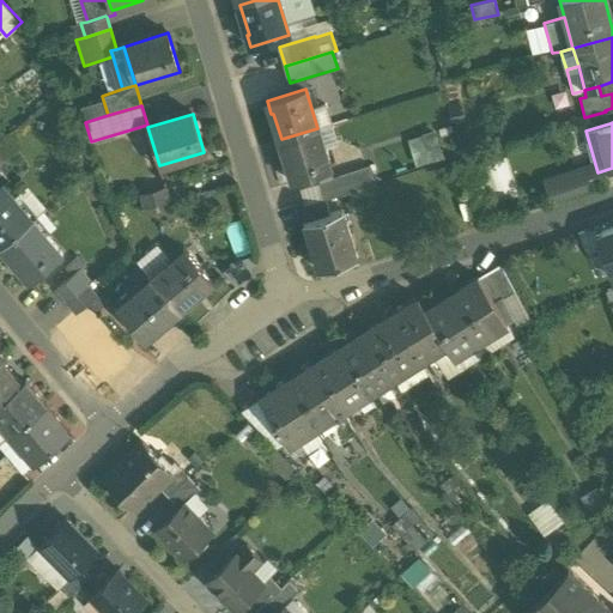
[(317,128),(281,139),(290,168),(287,169),(292,182),(331,170),(317,128)]
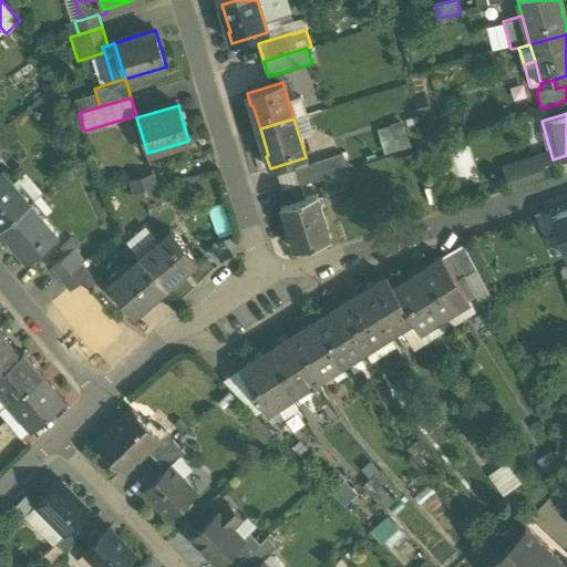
[(379,125),(384,150),(410,145),(405,121),(379,125)]
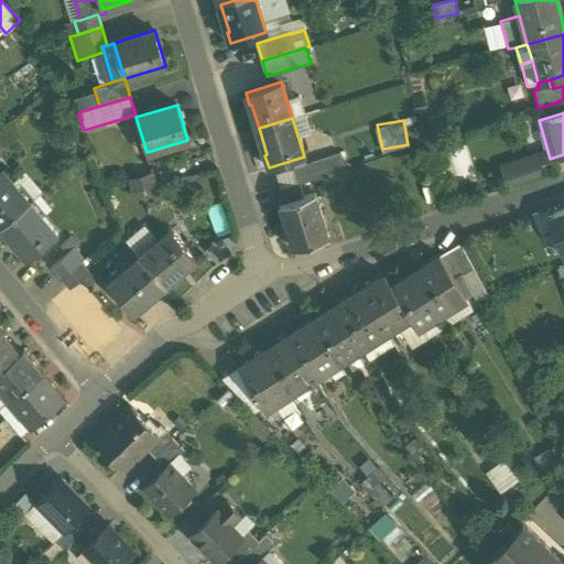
[(1,129),(0,130),(0,150),(18,136),(8,123),(1,129)]
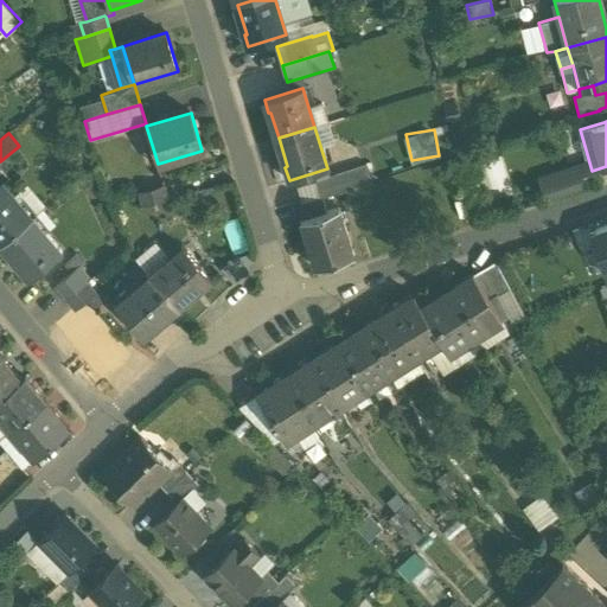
[(365,165),(347,171),(352,187),(371,183),(365,165)]
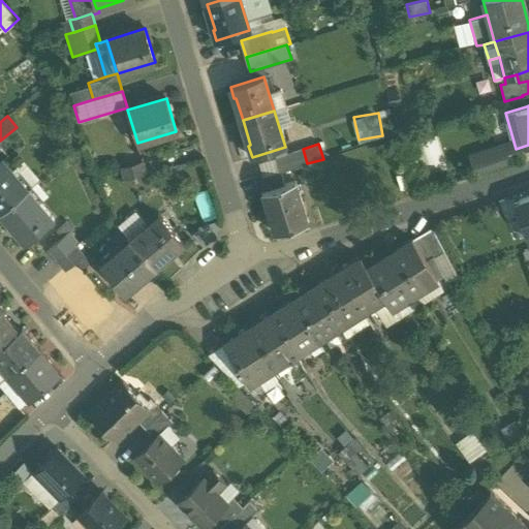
[(303,149),(275,157),(279,173),(307,163),(303,149)]
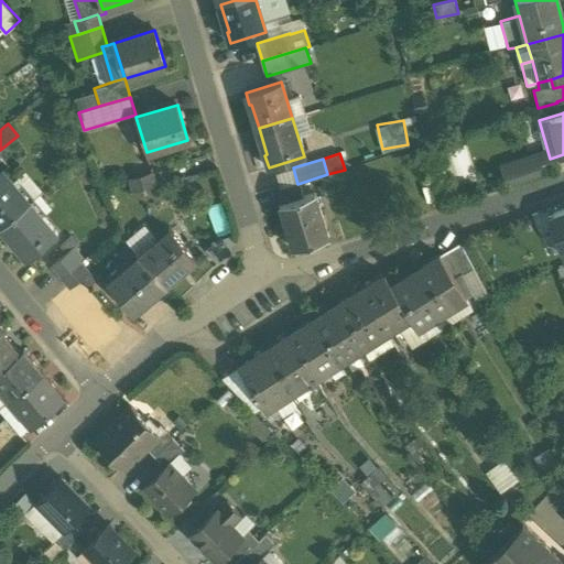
[(30,202),(3,170),(0,173),(0,226),(0,227),(30,202)]
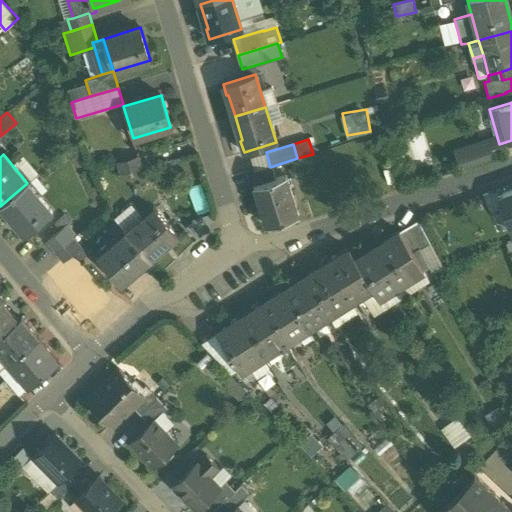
[(138,155),(116,162),(120,175),(142,168),(138,155)]
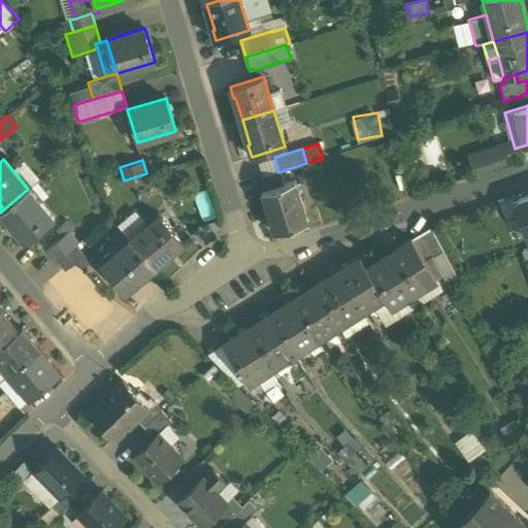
[(278,172),(257,178),(261,193),(283,186),(278,172)]
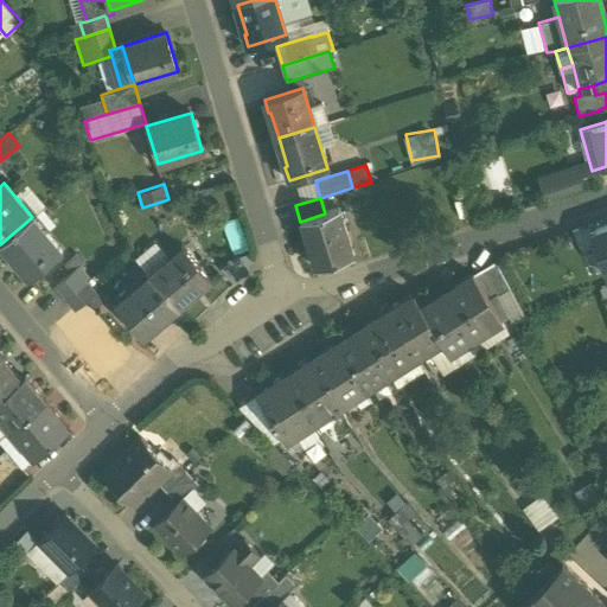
[(325,213),(300,222),(314,268),(352,256),(338,210),(325,213)]
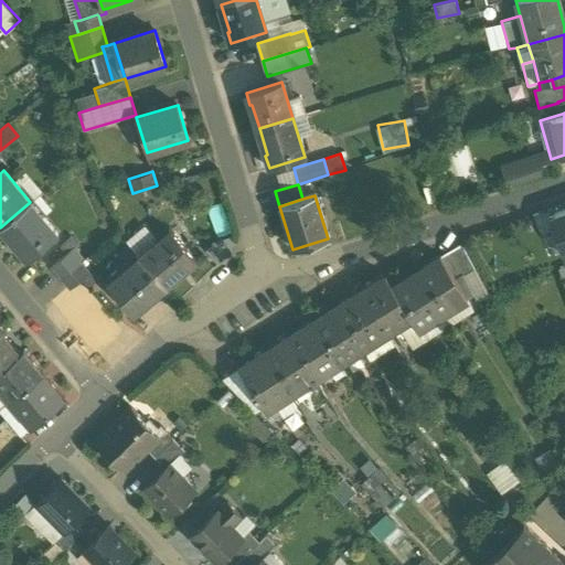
[(30,202),(0,227),(28,259),(57,234),(30,202)]
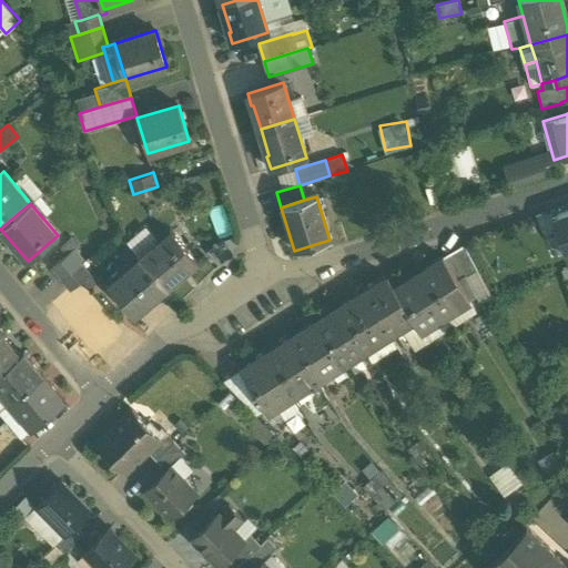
[(567,209),(551,215),(565,252),(567,251),(567,209)]
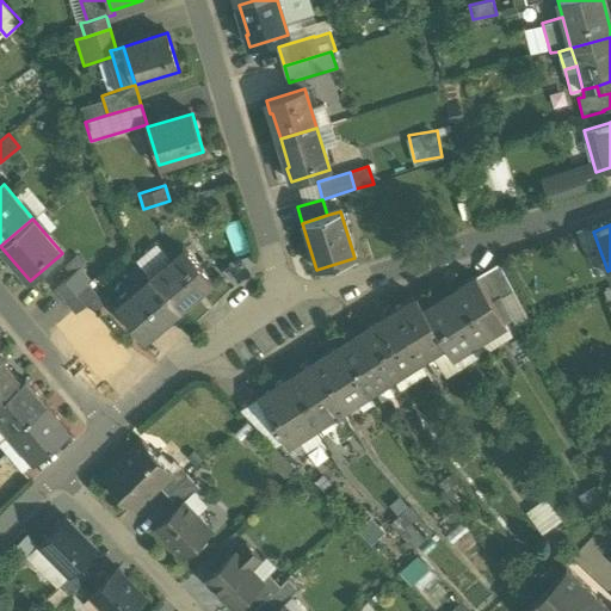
[(213,282),(185,250),(152,278),(179,309),(213,282)]
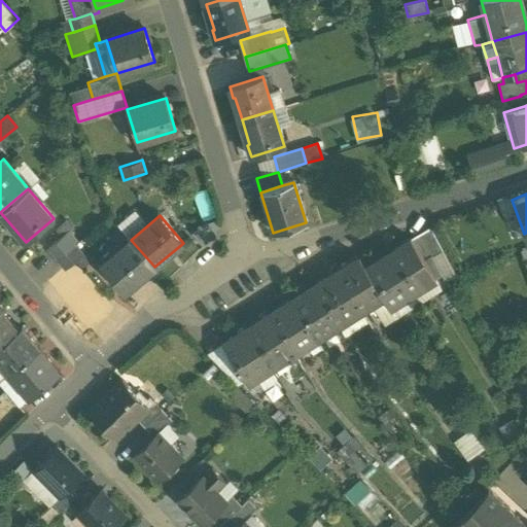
[(429,226),(418,233),(429,253),(430,255),(442,249),(429,226)]
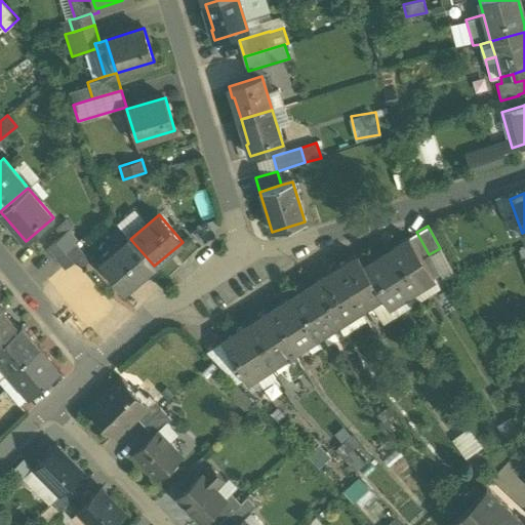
[(68,230),(47,247),(57,258),(74,244),(77,241),(68,230)]
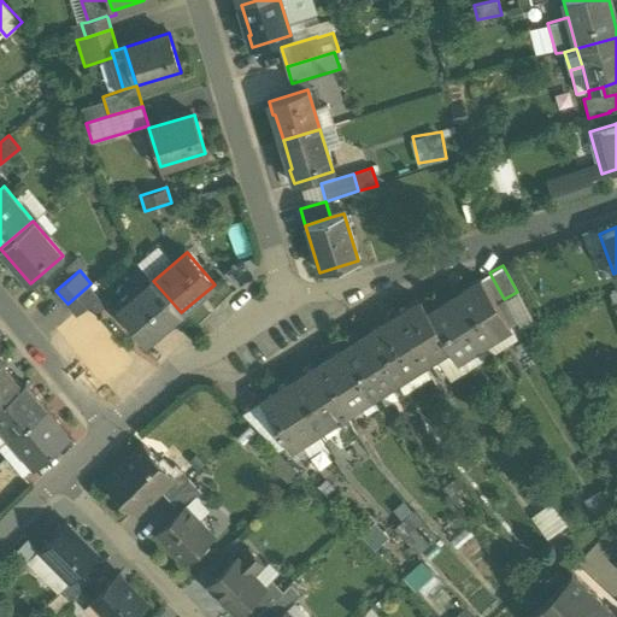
[(503,297),(489,272),(479,278),(493,301),(503,297)]
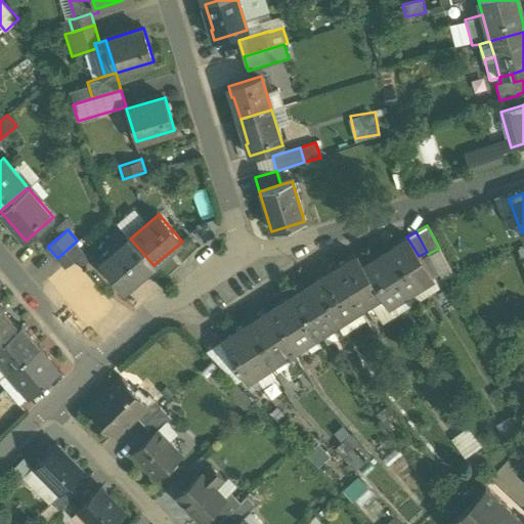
[(513,235),(518,248),(523,245),(523,231),(521,232),(513,235)]
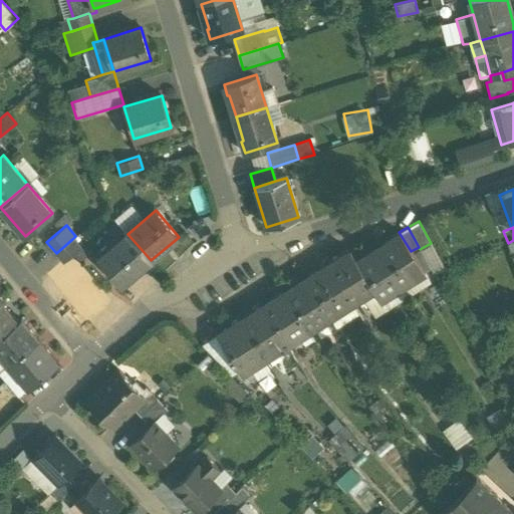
[(399,232),(376,246),(398,278),(402,284),(415,275),(411,270),(420,264),(411,251),(399,232)]
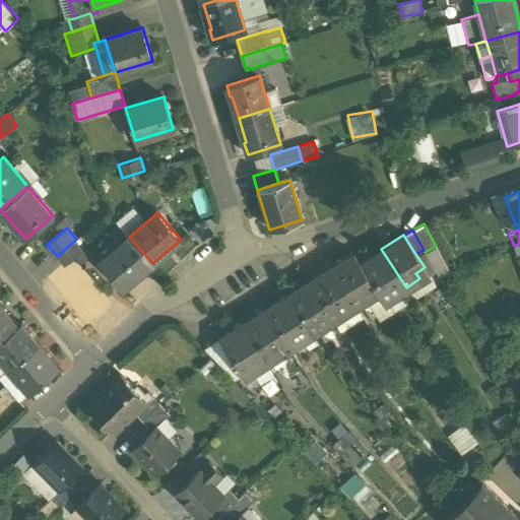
[(152,263),(129,237),(100,262),(123,288),(152,263)]
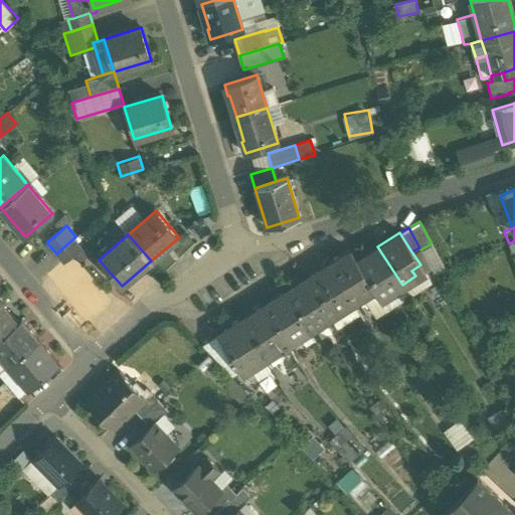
[(72,239),(56,253),(64,264),(67,261),(80,249),(72,239)]
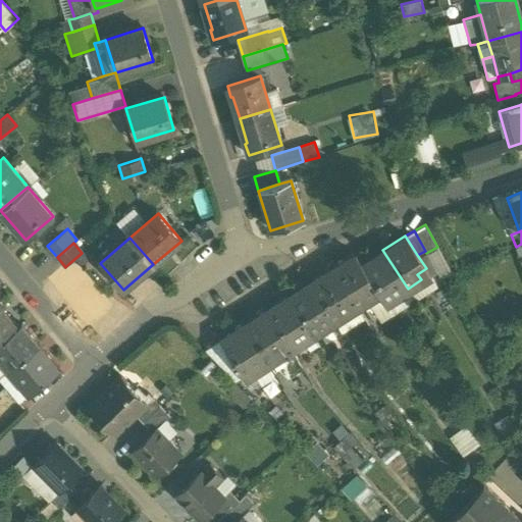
[(372,250),(358,259),(361,263),(375,254),(372,250)]
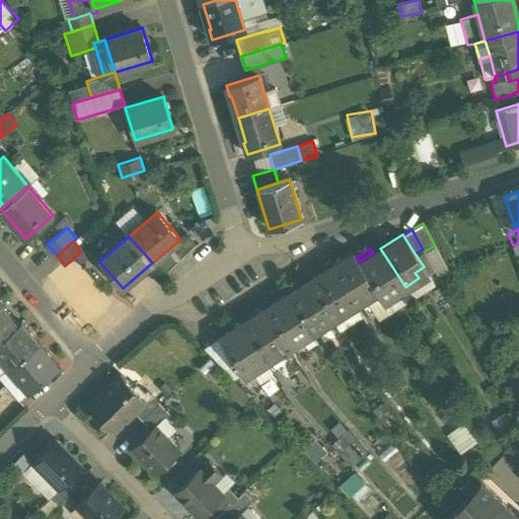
[(373,252),(359,262),(374,285),(383,300),(396,292),(392,287),(401,281),(380,248),(373,252)]
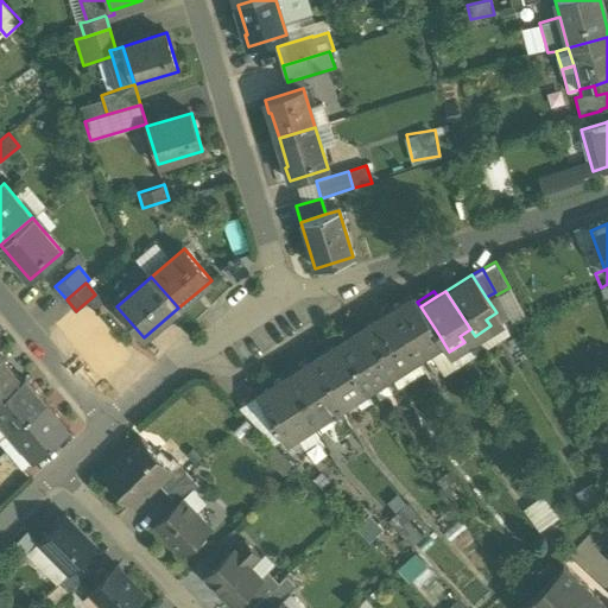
[(417,302),(412,296),(387,311),(412,350),(416,358),(432,347),(428,341),(438,334),(420,306),(417,302)]
